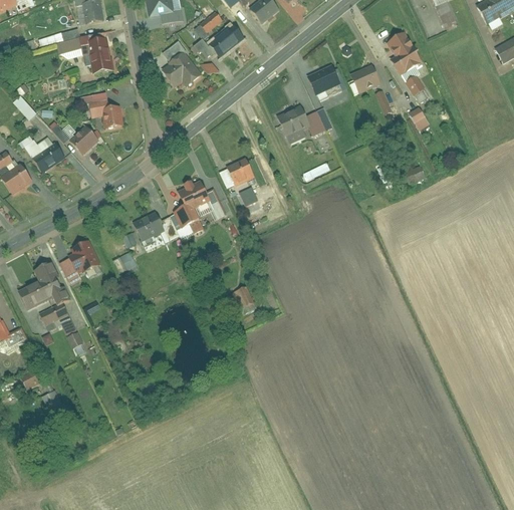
[(0,0),(0,7),(11,2),(14,8),(27,2),(26,0),(0,0)]
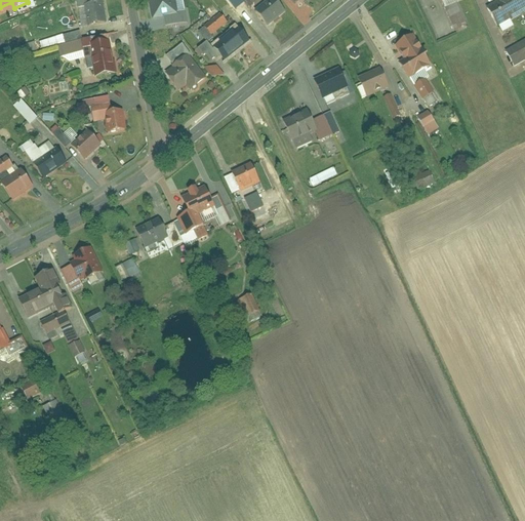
[(105,23),(101,0),(83,0),(88,26),(105,23)]
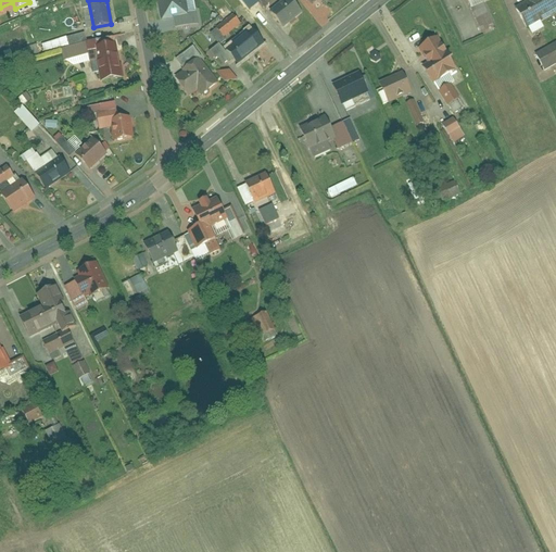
[(160,0),(163,20),(189,15),(187,0),(160,0)]
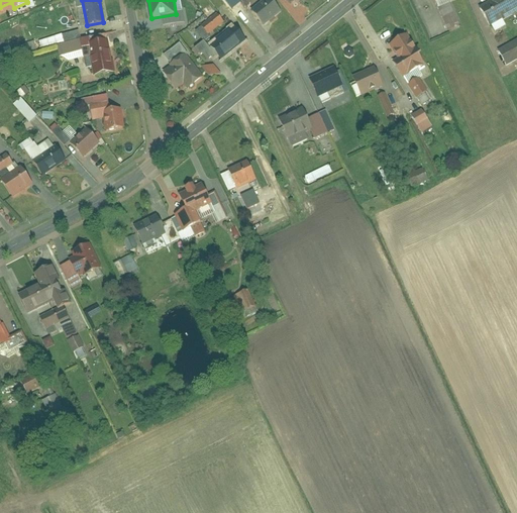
[(260,0),(251,7),(265,22),(281,8),(274,0),(260,0)]
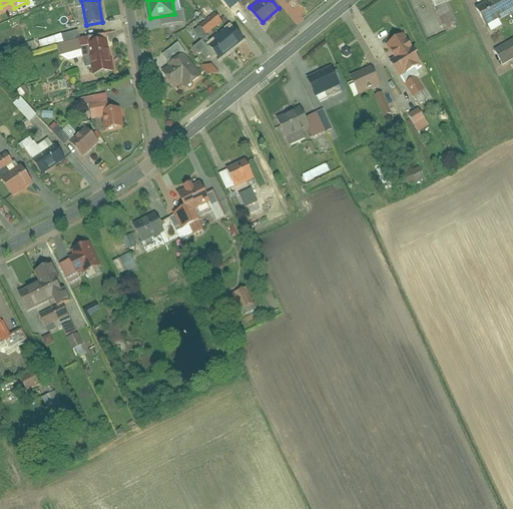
[(512,7),(512,2),(511,0),(478,0),(474,2),(485,23),(512,7)]
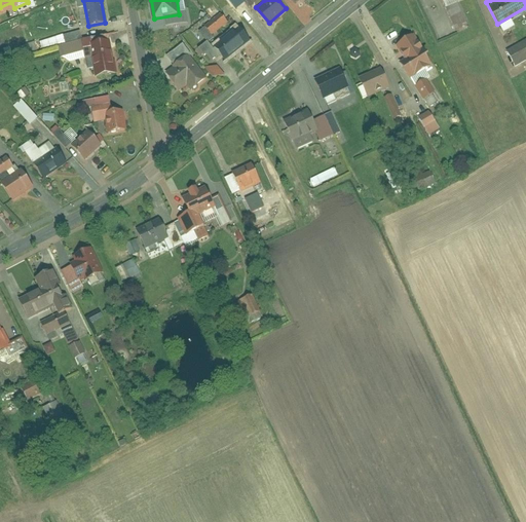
[(221,10),(203,25),(211,34),(228,20),(221,10)]
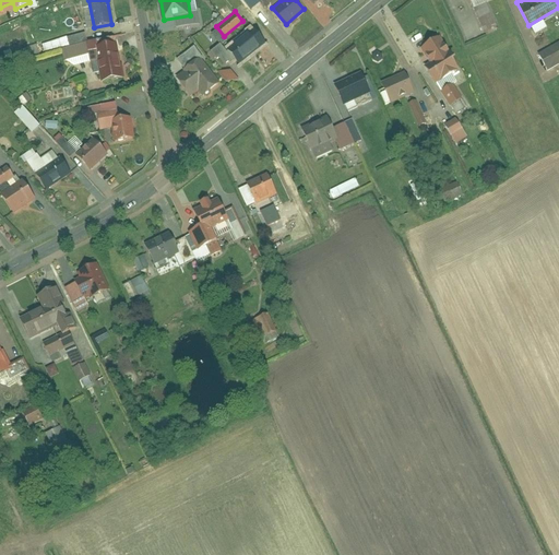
[(490,12),(478,18),(484,31),(497,25),(490,12)]
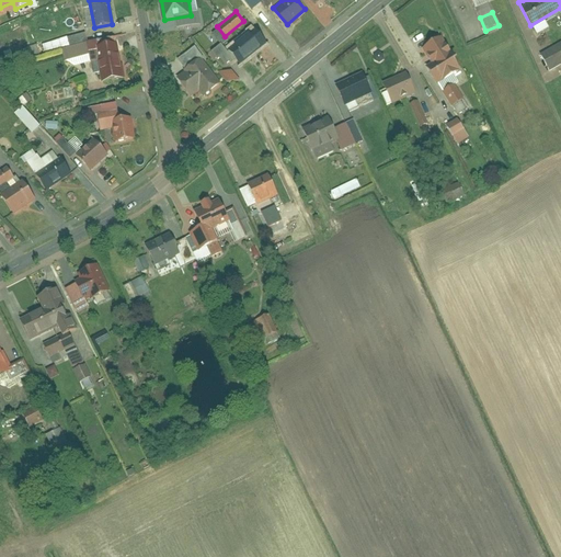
[(232,68),(266,41),(255,26),(231,46),(226,40),(216,47),(232,68)]
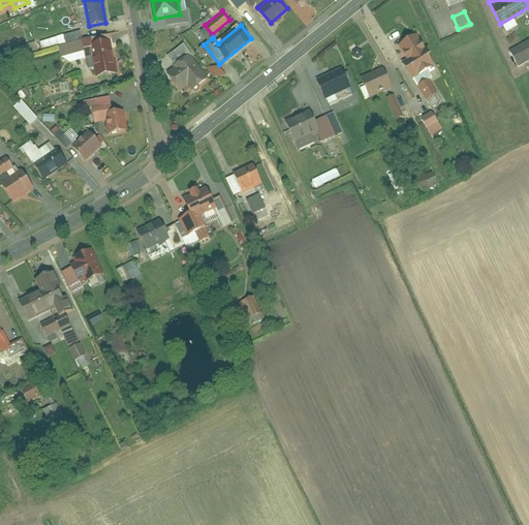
[(417,31),(400,40),(409,57),(402,61),(411,79),(416,75),(427,93),(438,87),(427,66),(441,59),(429,35),(422,39),(417,31)]
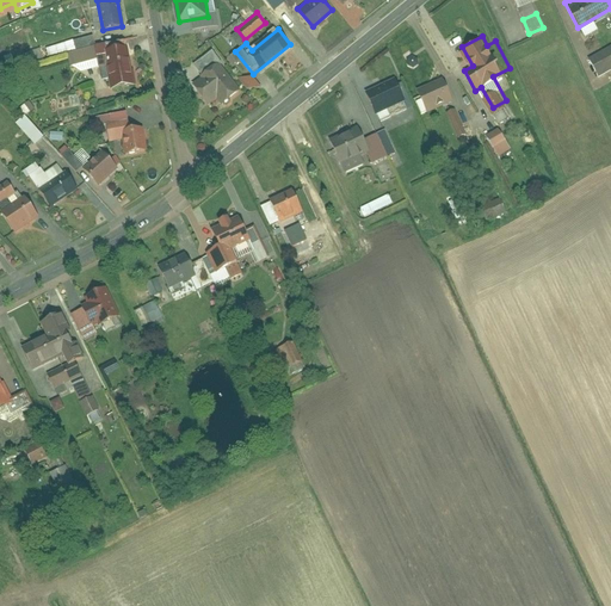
[(72,39),(45,48),(48,55),(74,48),(72,39)]
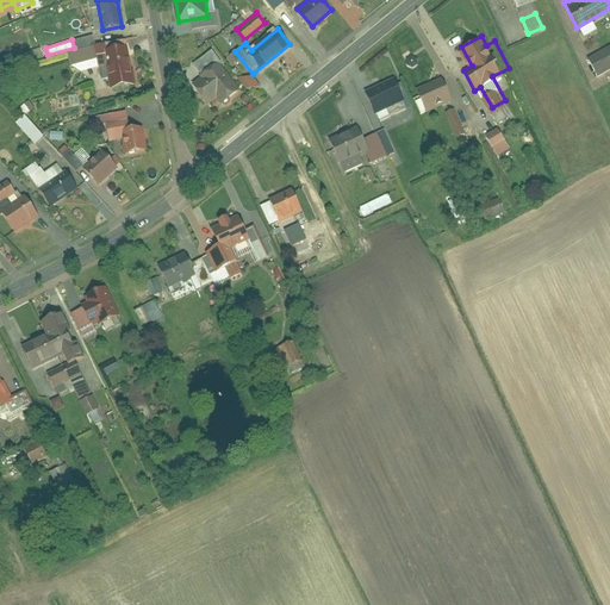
[(609,68),(609,43),(582,60),(592,79),(609,68)]
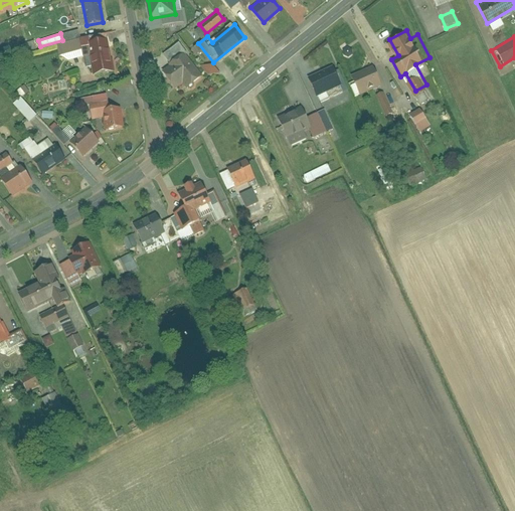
[(110,72),(105,42),(83,45),(82,39),(78,40),(58,43),(60,56),(83,52),(86,68),(95,66),(97,74),(110,72)]
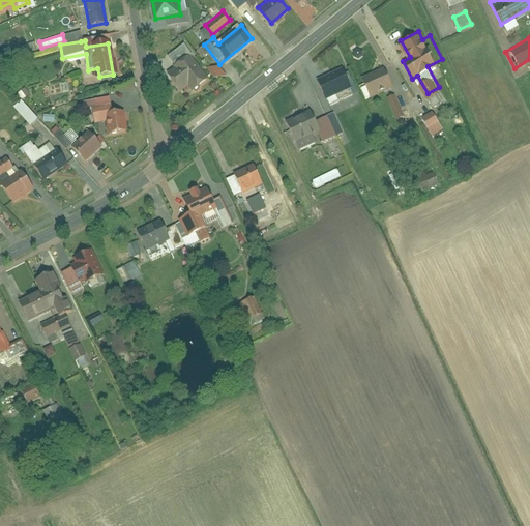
[(210,75),(207,69),(186,40),(172,51),(180,61),(170,68),(181,85),(190,79),(196,85),(210,75)]
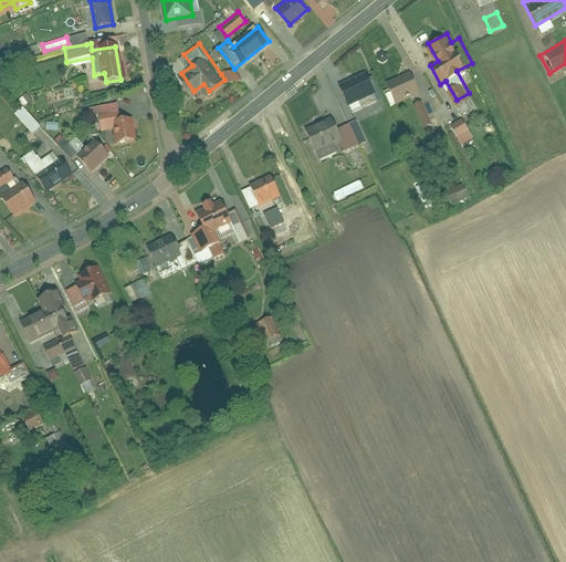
[(412,68),(389,80),(400,102),(423,90),(412,68)]
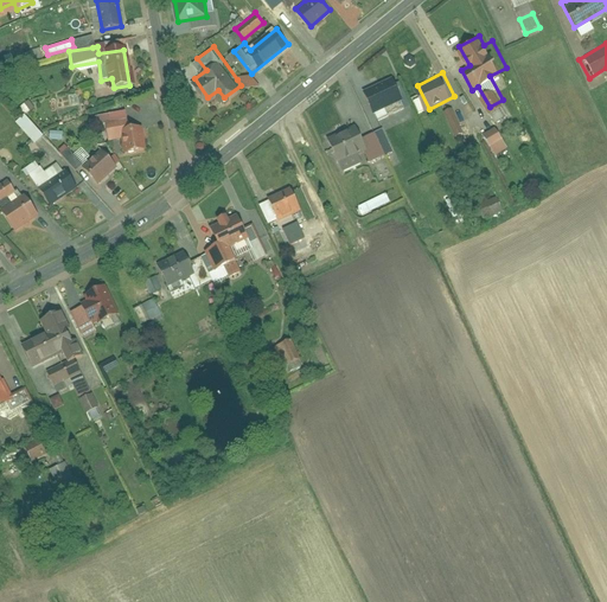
[(393,77),(363,91),(374,113),(403,97),(393,77)]
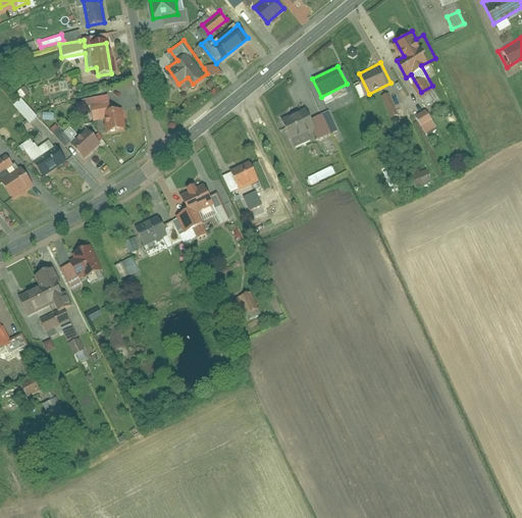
[(400,111),(388,90),(383,93),(393,110),(386,113),(393,126),(397,124),(393,115),(400,111)]
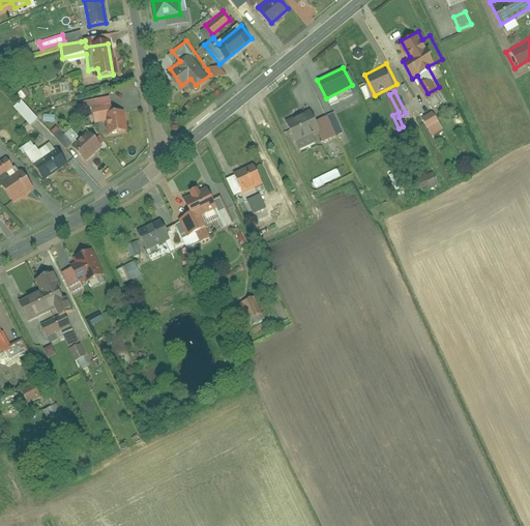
[(109,96),(82,99),(85,123),(106,120),(108,135),(128,132),(125,108),(111,109),(109,96)]
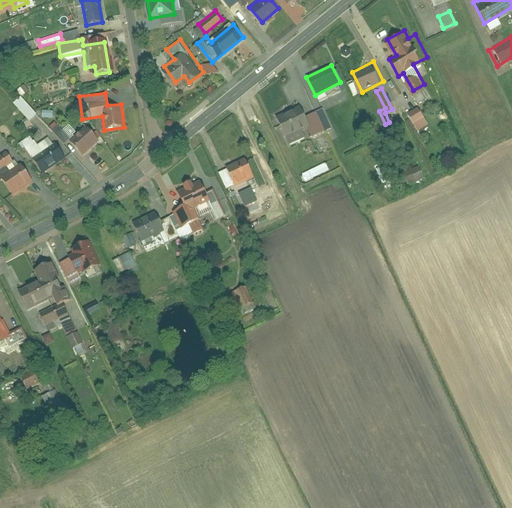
[(19,96),(12,102),(28,120),(35,114),(19,96)]
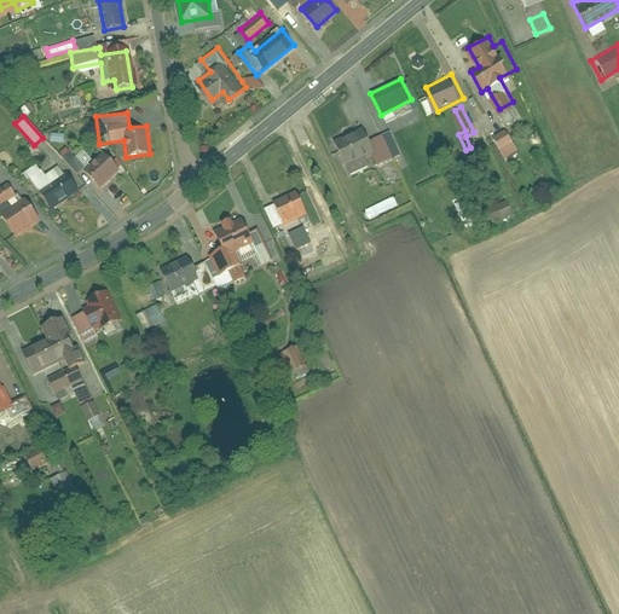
[(366,121),(339,135),(353,164),(371,156),(368,149),(375,145),(379,154),(393,146),(385,131),(374,135),(366,121)]
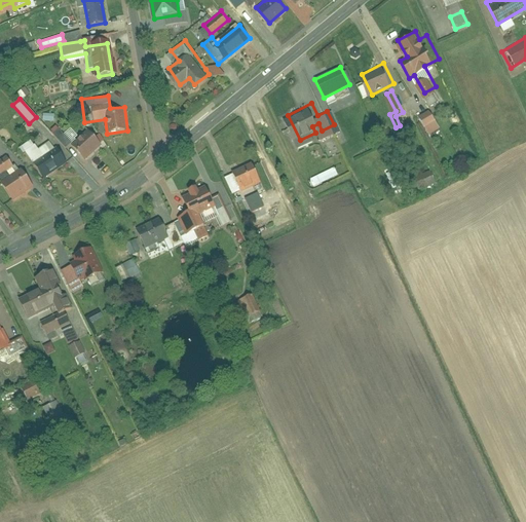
[(427,110),(417,116),(424,127),(435,120),(427,110)]
